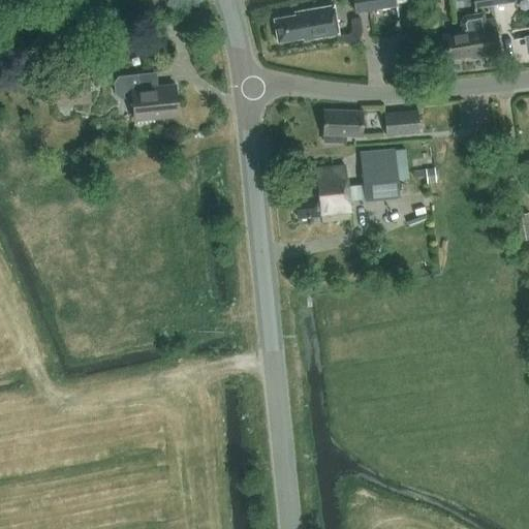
[(393,0),(352,0),(354,13),(395,8),(394,4),(393,0)]
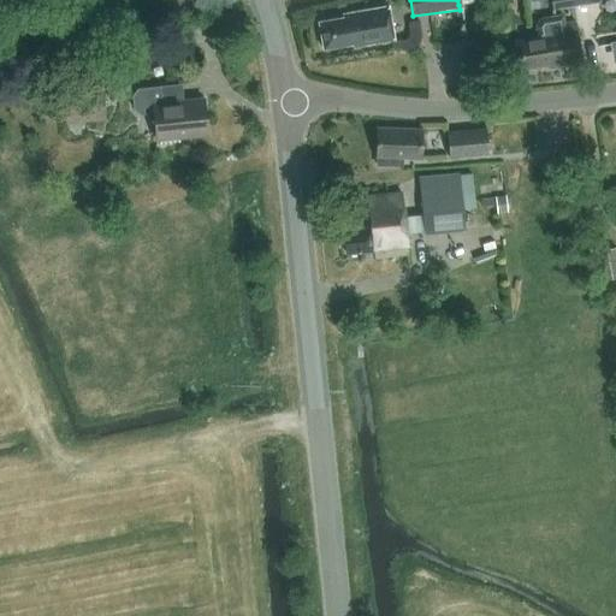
[(529,0),(531,3),(548,0),(549,0),(551,10),(600,3),(599,0),(529,0)]
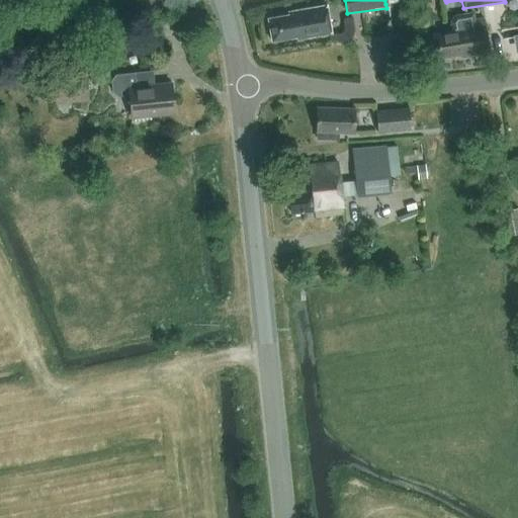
[(288,10),(288,13),(267,16),(270,38),(294,35),(294,39),(303,38),(301,34),(311,33),(312,36),(329,34),(325,5),(288,10)]
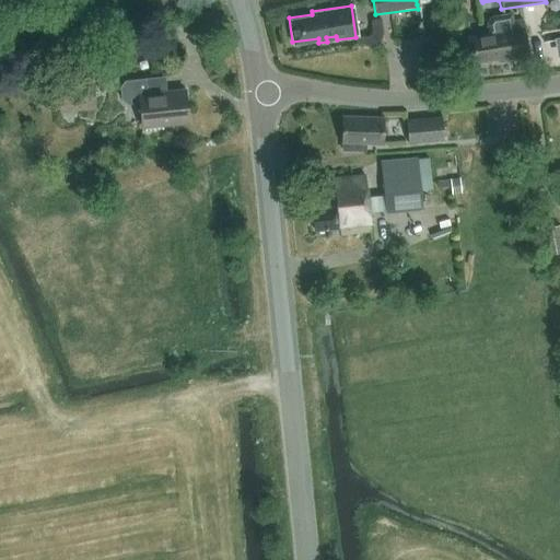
[(491,22),(492,31),(459,36),(464,62),(498,57),(499,60),(525,56),(518,16),(491,22)]
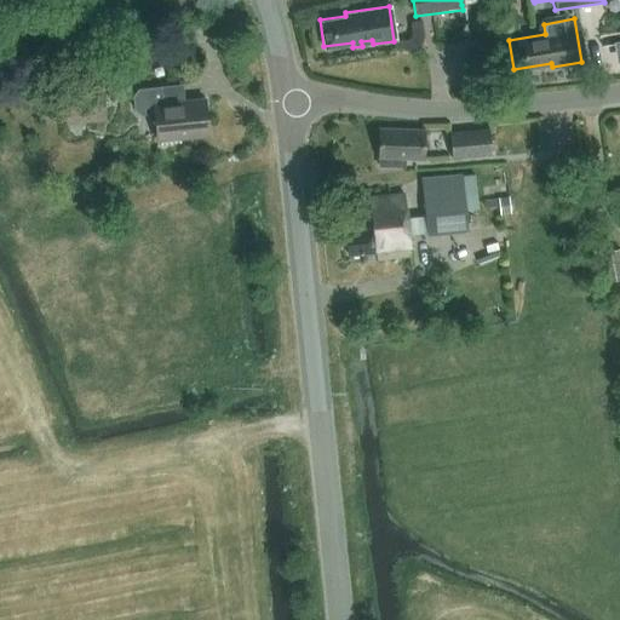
[(174,103),(173,87),(143,89),(144,108),(154,108),(156,139),(160,139),(160,144),(179,143),(179,138),(207,136),(205,102),(174,103)]
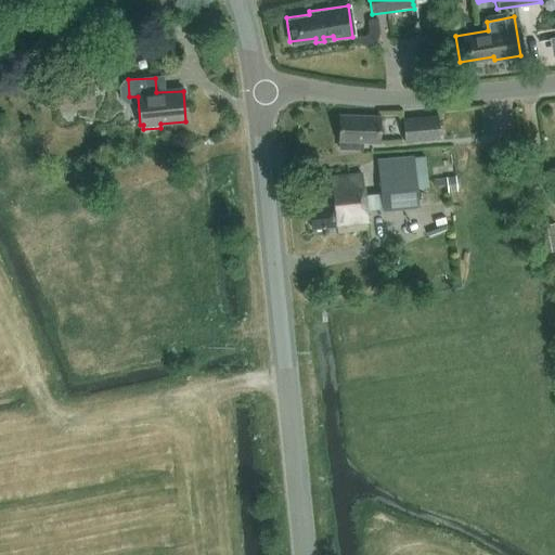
[(91,81),(56,84),(59,108),(93,106),(91,81)]
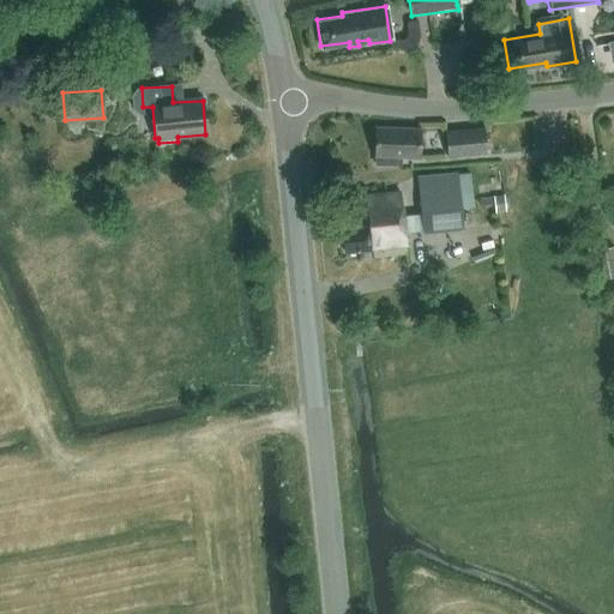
[(417,157),(419,128),(374,127),(373,156),(375,156),(375,162),(401,163),(401,157),(417,157)]
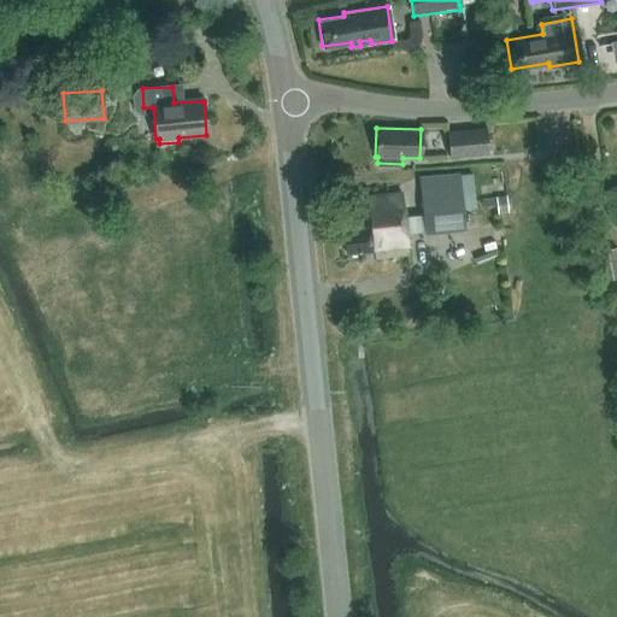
[(487,153),(485,129),(446,134),(450,158),(487,153)]
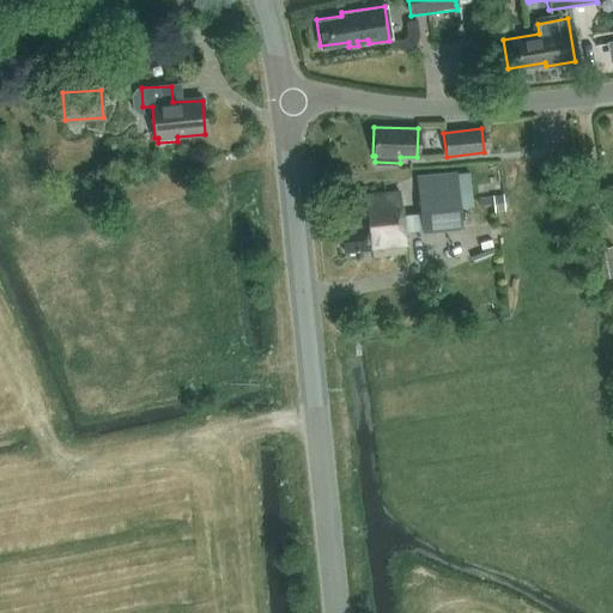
[(400,216),(398,193),(349,198),(352,230),(341,231),(344,253),(371,249),(371,258),(405,253),(402,234),(422,231),(422,234),(460,229),(457,208),(472,207),(468,173),(416,178),(419,213),(400,216)]
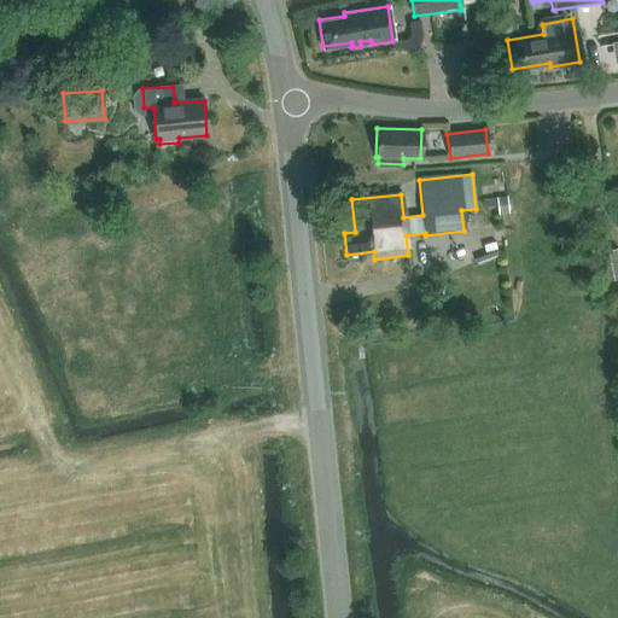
[(505,184),(481,186),(482,199),(506,196),(505,184)]
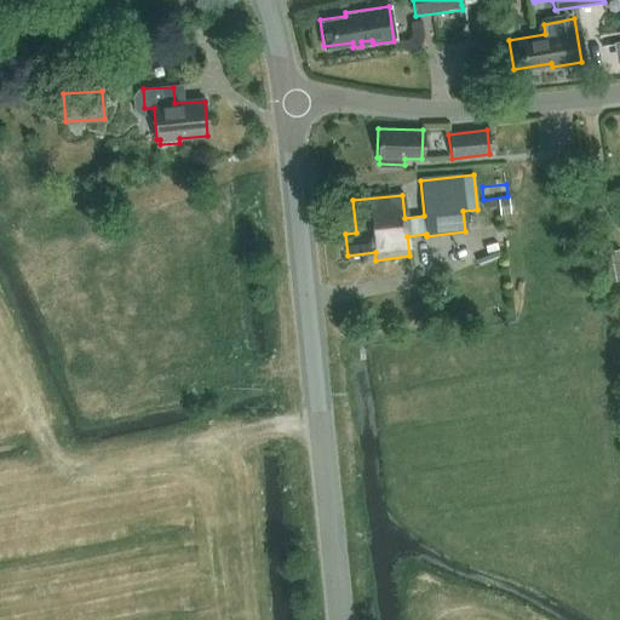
[(507,196),(483,200),(484,208),(499,206),(500,216),(510,214),(507,196)]
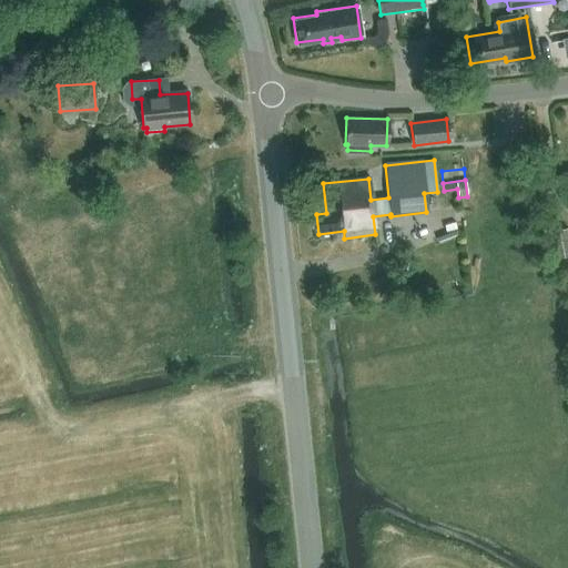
[(567,229),(554,232),(559,259),(567,256),(567,229)]
